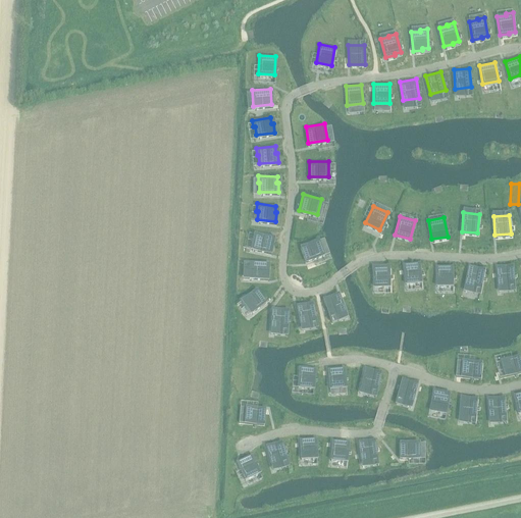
[(252,247),(270,251),(272,242),(270,242),(272,236),(253,231),(252,239),(253,239),(252,247)]
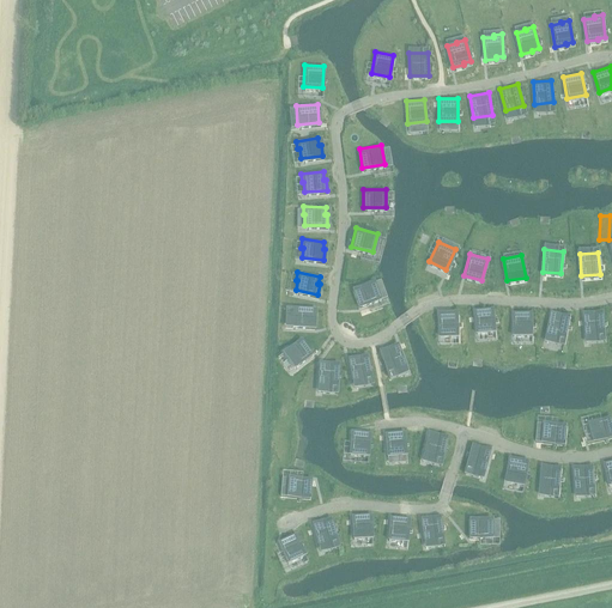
[(358,304),(380,297),(373,279),(352,286),(358,304)]
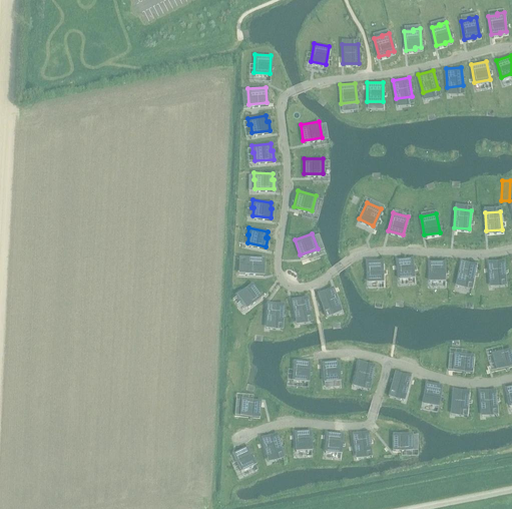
[(243,272),(263,273),(263,257),(244,256),(243,272)]
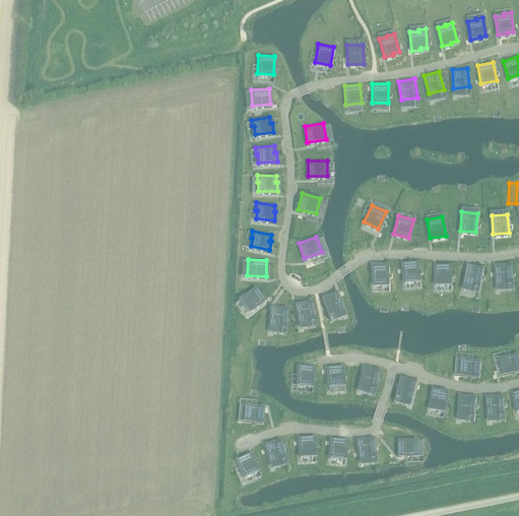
[(402,261),(403,280),(419,279),(417,260),(402,261)]
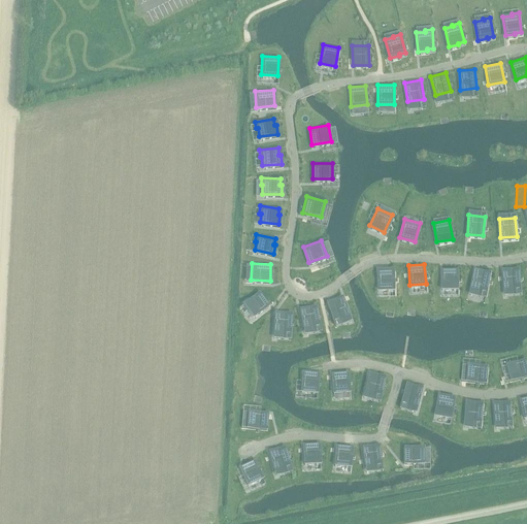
[(520,285),(518,266),(502,267),(503,287),(520,285)]
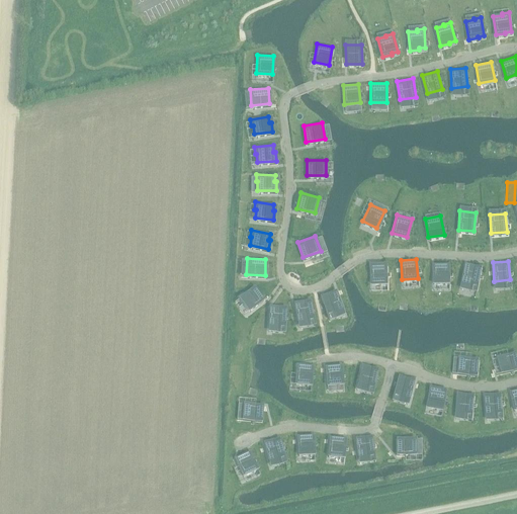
[(370,262),(370,281),(379,281),(379,282),(386,282),(385,263),(379,264),(379,262),(370,262)]
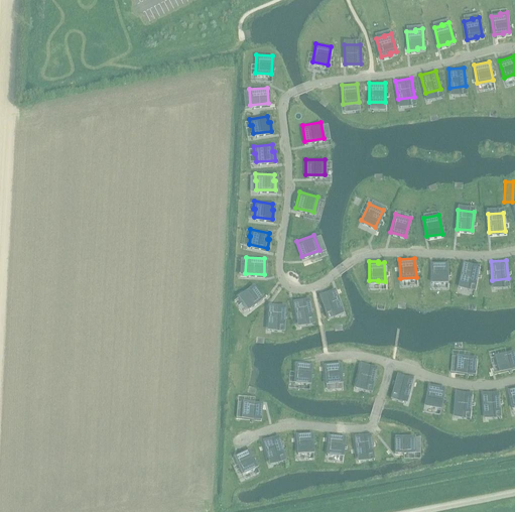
[(431,261),(431,280),(447,280),(446,261),(431,261)]
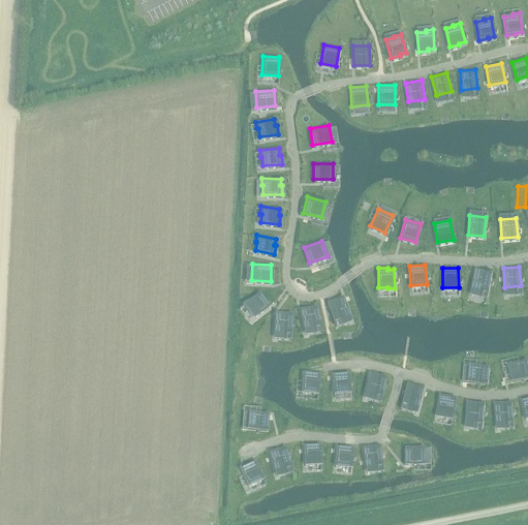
[(487,289),(491,271),(475,268),(471,286),(487,289)]
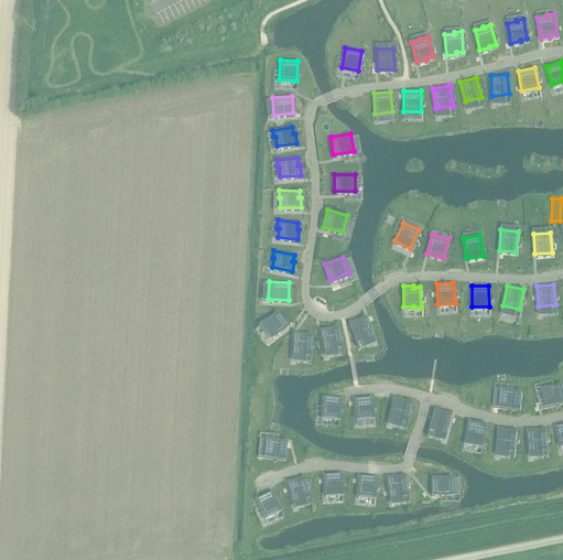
[(275,310),(259,322),(270,336),(287,323),(275,310)]
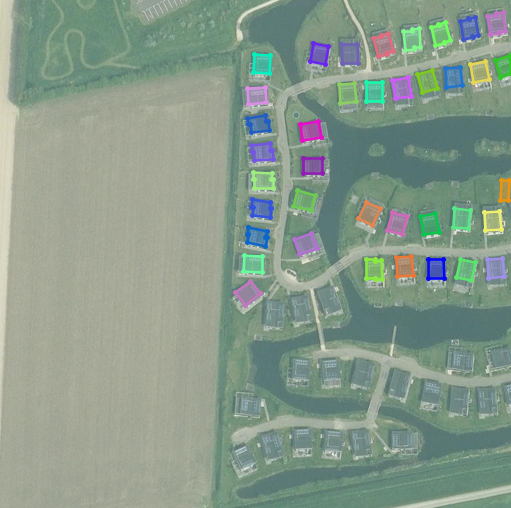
[(322,308),(337,303),(331,285),(316,290),(322,308)]
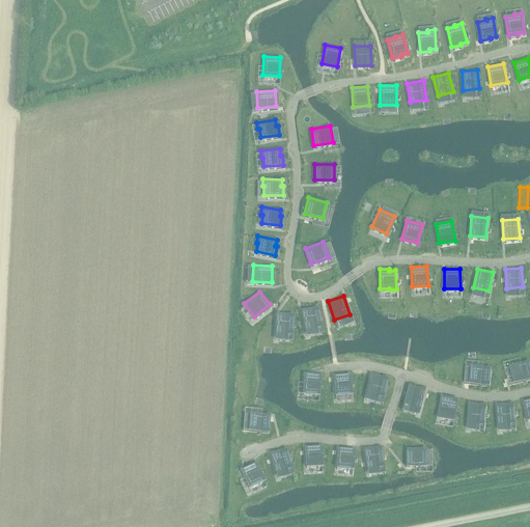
[(305,327),(321,324),(316,305),(301,308),(305,327)]
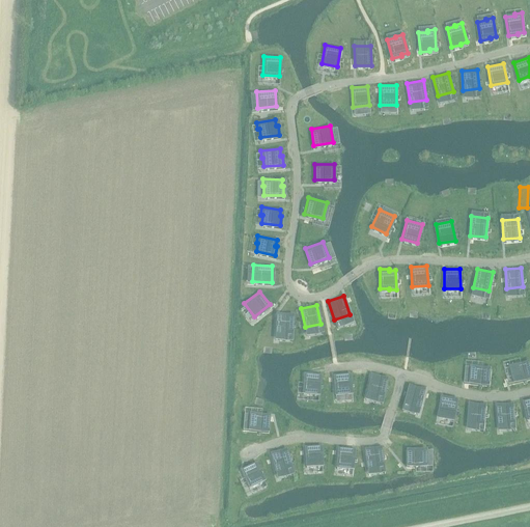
[(275,331),(291,332),(293,312),(276,311),(275,331)]
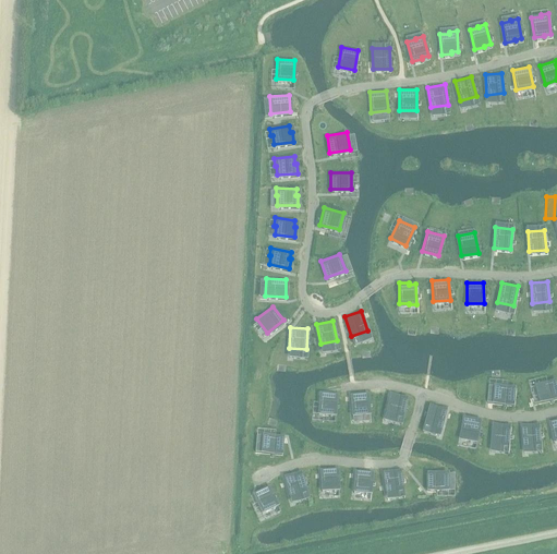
[(556,394),(556,385),(555,377),(535,383),(540,399),(556,394)]
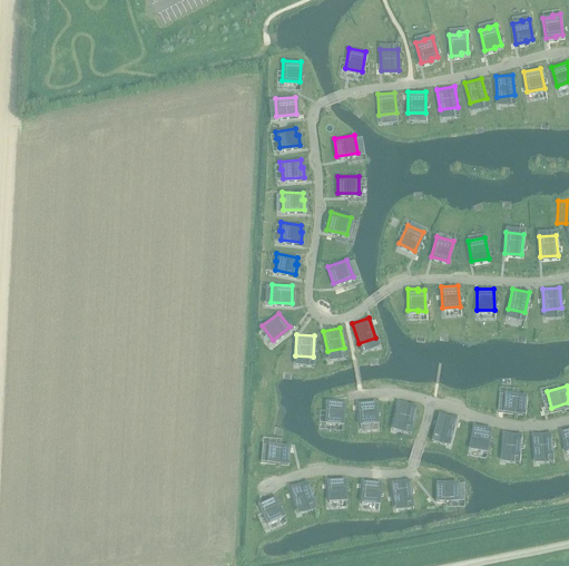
[(525,410),(526,393),(506,391),(503,409),(525,410)]
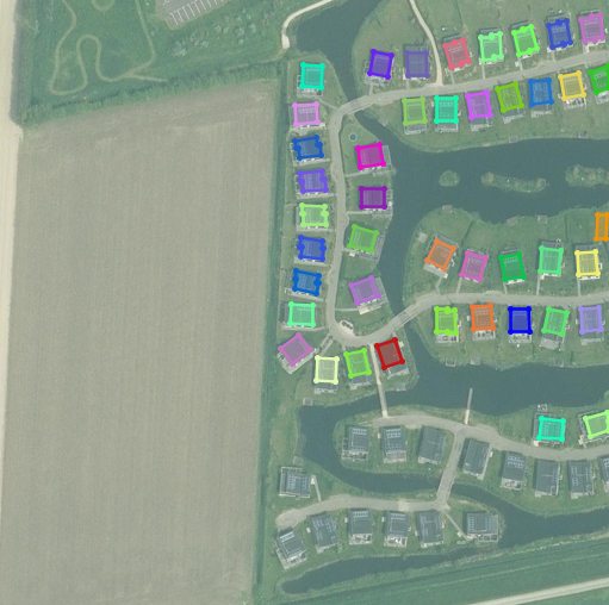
[(366,450),(367,429),(349,428),(347,449),(366,450)]
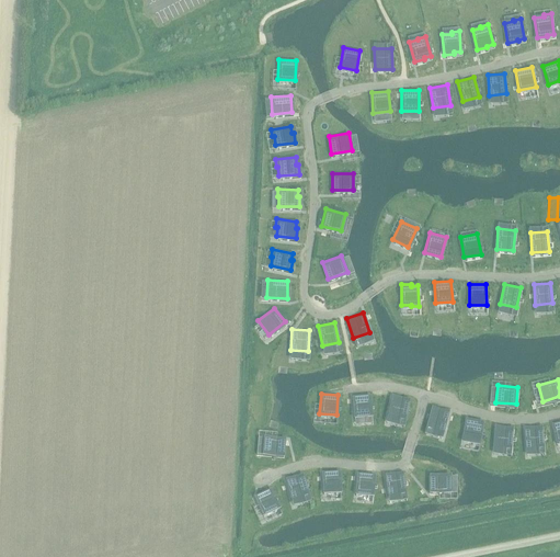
[(370,413),(369,394),(352,395),(354,416),(370,413)]
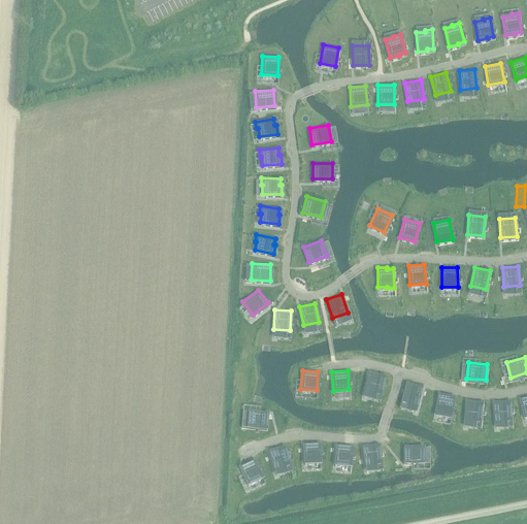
[(384,373),(368,370),(364,389),(380,392),(384,373)]
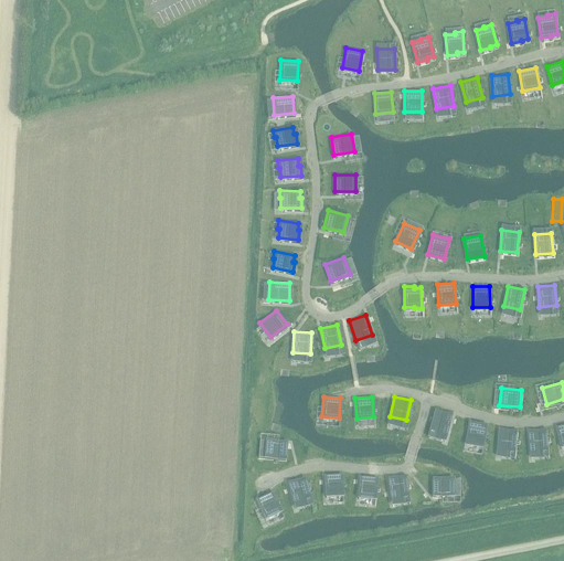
[(428,427),(445,432),(450,412),(434,408),(428,427)]
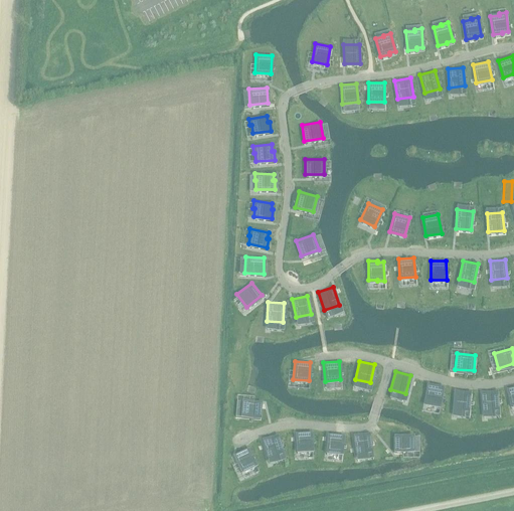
[(427,383),(424,401),(433,403),(433,404),(440,405),(443,387),(437,386),(437,384),(427,383)]
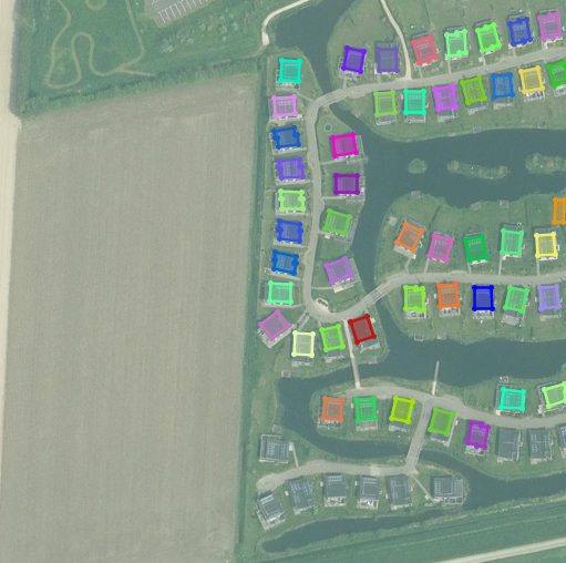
[(516,451),(517,430),(501,429),(498,449),(516,451)]
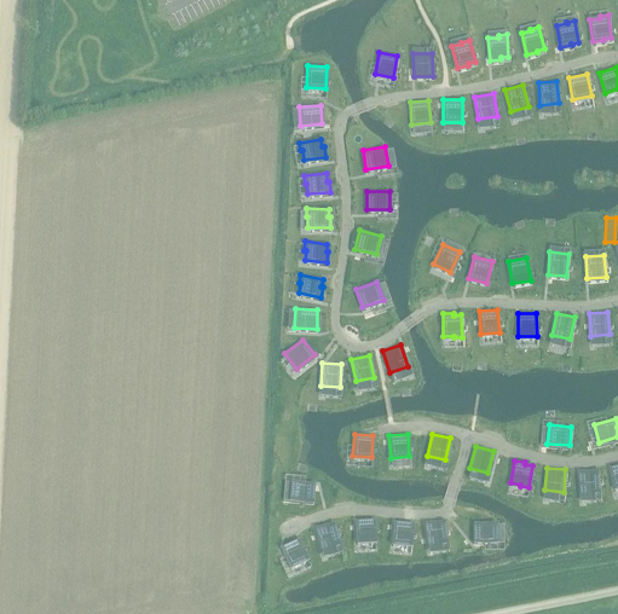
[(599,490),(598,468),(578,469),(581,492),(599,490)]
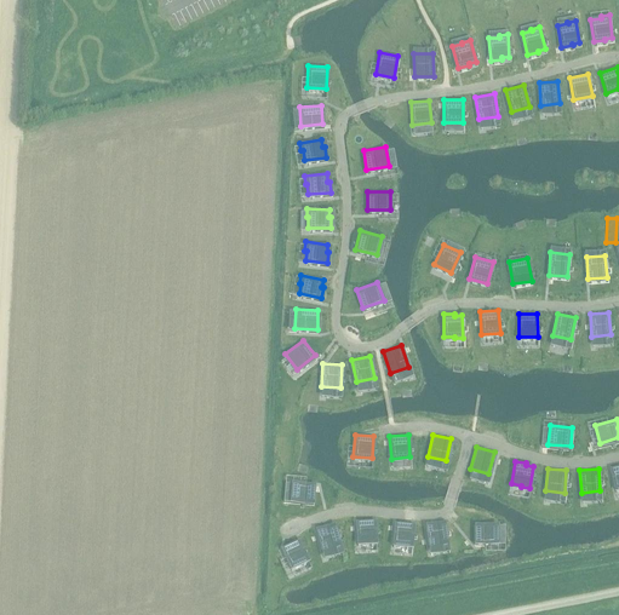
[(313,501),(314,482),(291,480),(290,499),(313,501)]
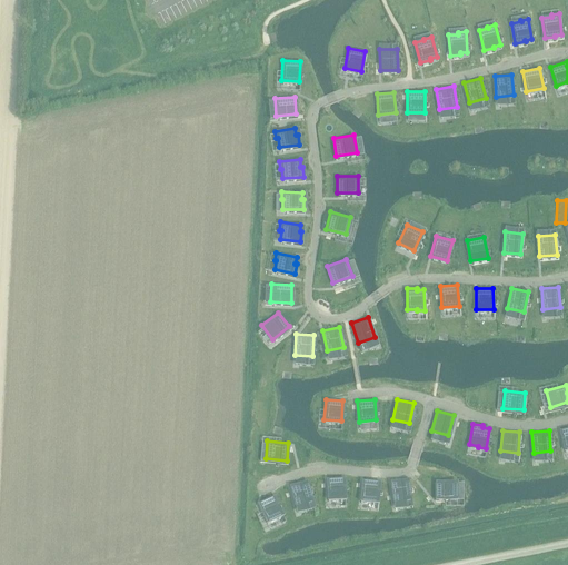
[(326,477),(327,497),(345,497),(344,476),(326,477)]
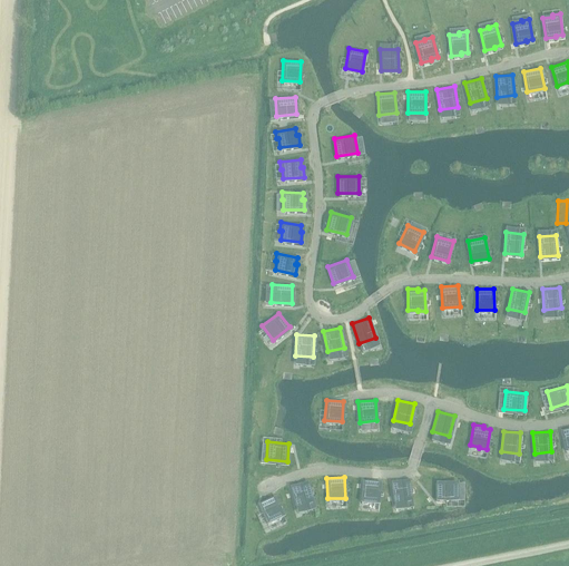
[(411,498),(408,478),(391,480),(393,500),(411,498)]
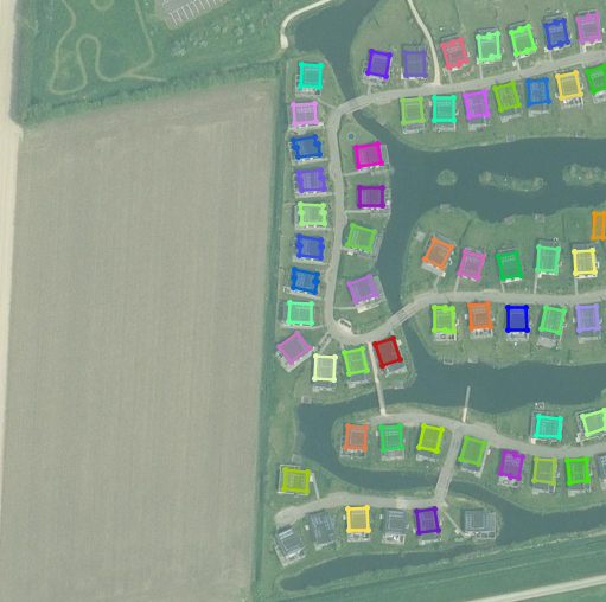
[(332,531),(326,510),(308,516),(314,537),(332,531)]
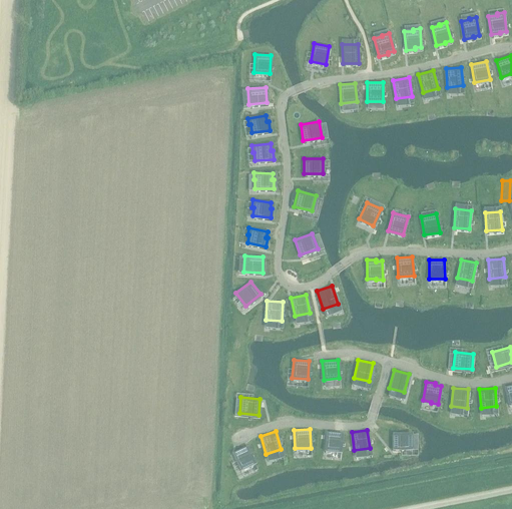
[(326,431),(324,449),(340,451),(342,432),(326,431)]
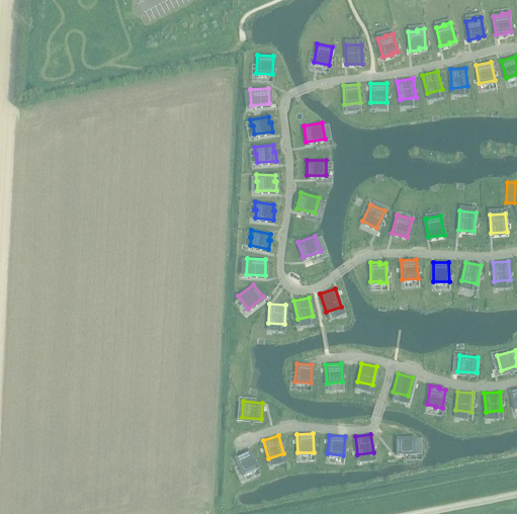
[(415,452),(415,436),(396,436),(396,452),(415,452)]
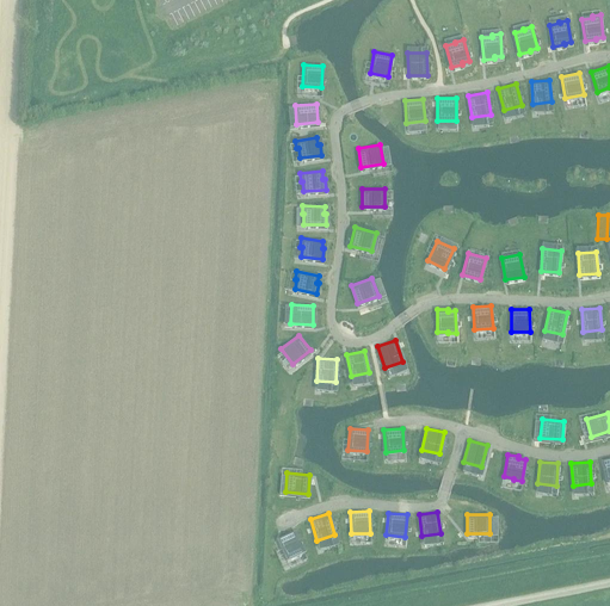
[(277,538),(287,557),(303,550),(294,530),(277,538)]
